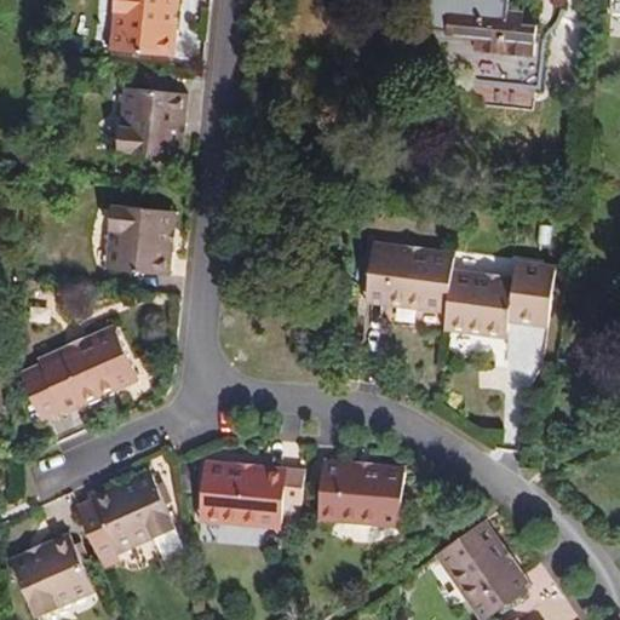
[(120,13),(116,51),(173,58),(177,27),(172,27),(173,0),(115,0),(115,12),(120,13)]
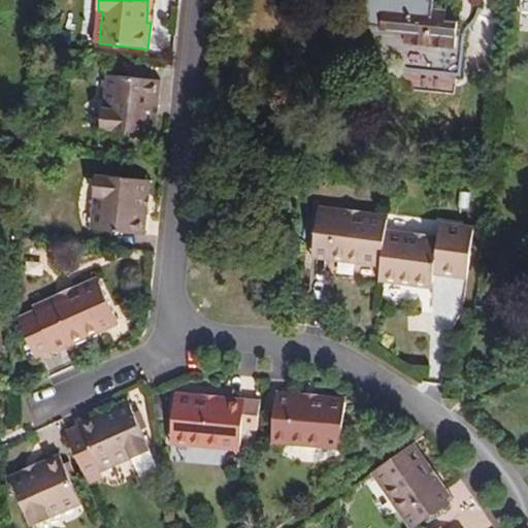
[(363,0),(361,23),(382,25),(381,32),(406,34),(405,42),(456,47),(458,22),(447,21),(448,9),(434,8),(423,7),(423,0),(363,0)]
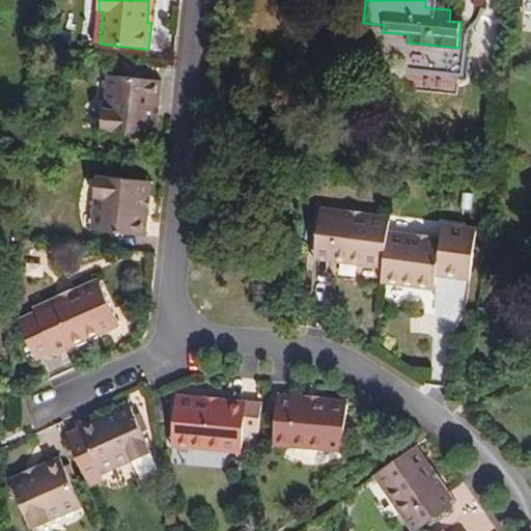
[(437,0),(425,0),(425,7),(437,8),(437,0)]
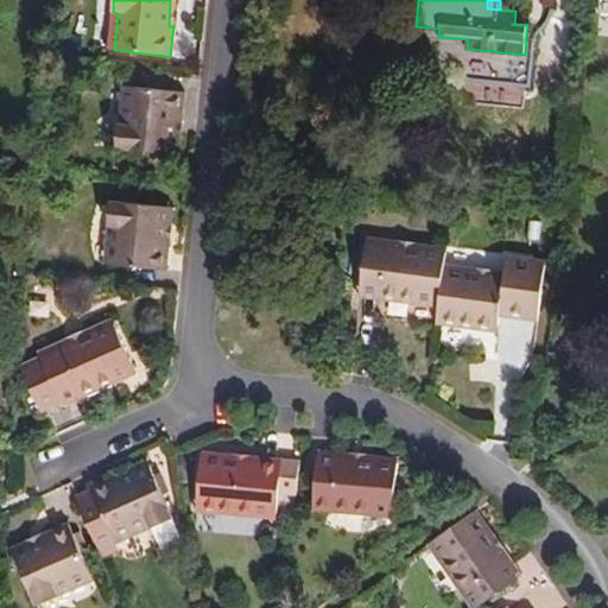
[(514,24),(527,25),(530,13),(515,11),(514,24)]
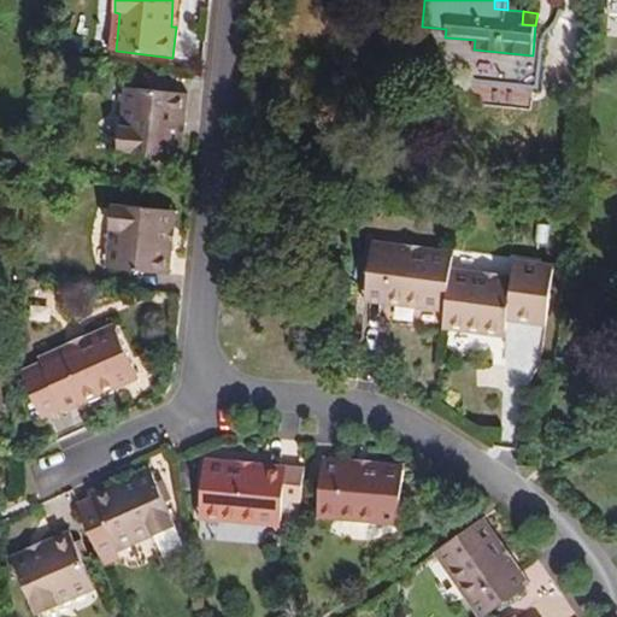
[(178,125),(184,125),(188,95),(130,89),(125,128),(121,127),(118,152),(176,158),(178,125)]
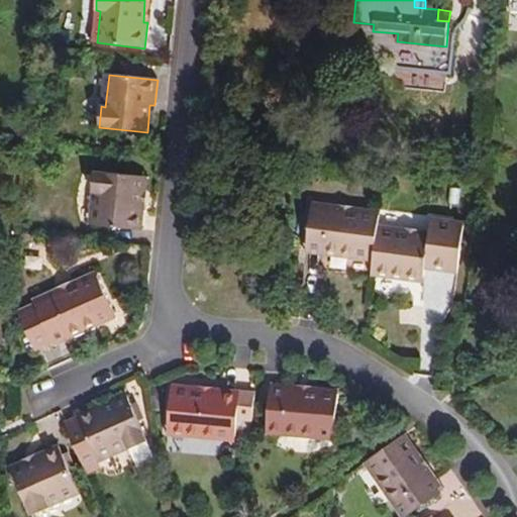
[(140,204),(142,177),(95,172),(93,193),(97,193),(94,225),(141,230),(144,205),(140,204)]
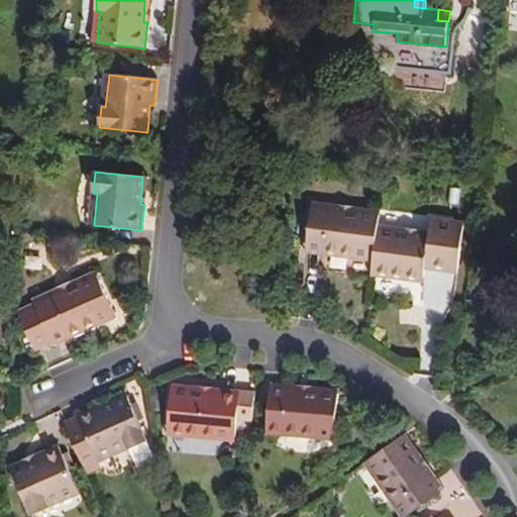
[(379,216),(379,212),(311,203),(311,208),(379,216)]
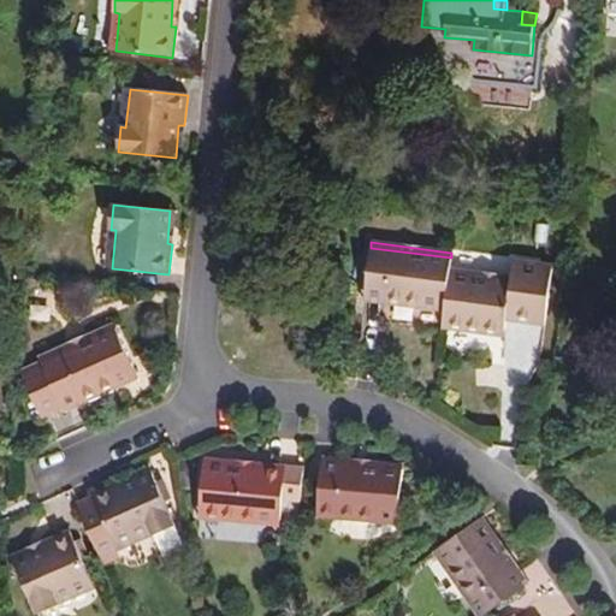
[(450,265),(451,258),(371,248),(363,297),(391,301),(390,306),(416,309),(418,304),(444,307),(449,270),(450,265)]
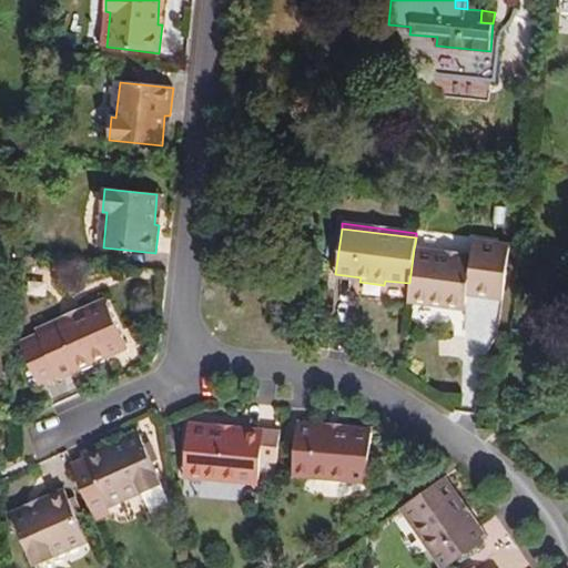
[(433,297),(433,302),(457,305),(458,301),(465,302),(466,291),(503,295),(509,242),(474,237),(472,251),(470,256),(414,249),(409,283),(409,288),(408,294),(433,297)]
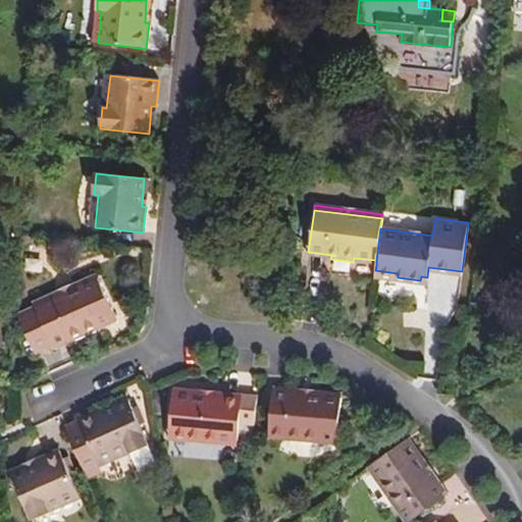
[(433,230),(381,224),(380,228),(432,236),(433,230)]
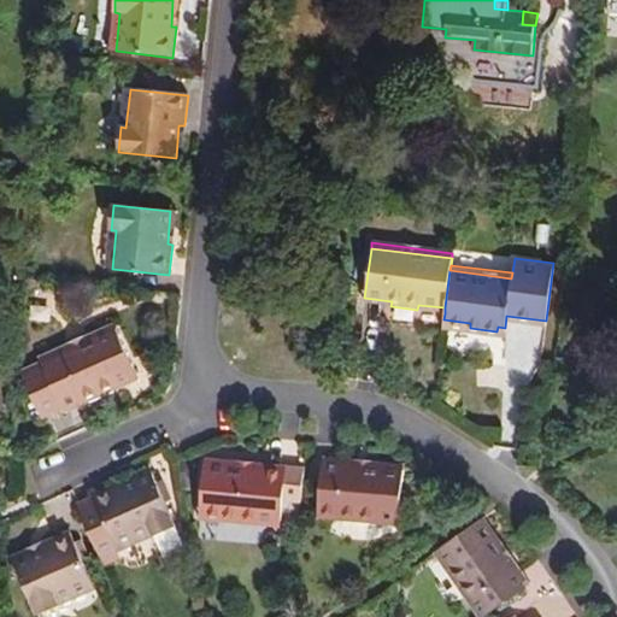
[(41,362),(116,329),(115,324),(40,357),(41,362)]
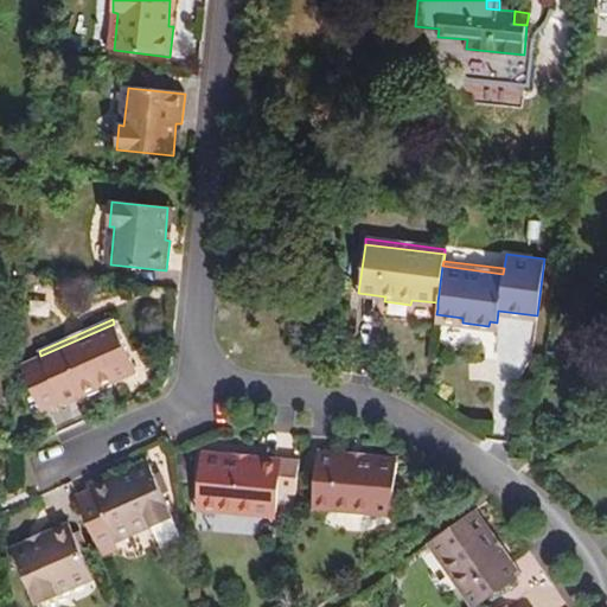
[(134,369),(114,324),(40,356),(20,365),(40,410),(61,401),(85,390),(88,395),(113,384),(110,379),(134,369)]
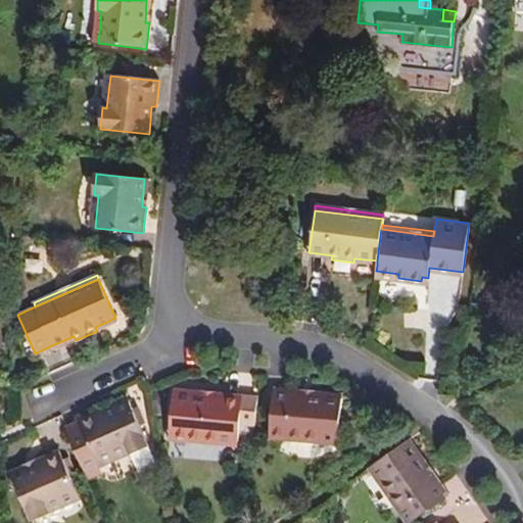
[(117,322),(115,318),(95,327),(97,331),(117,322)]
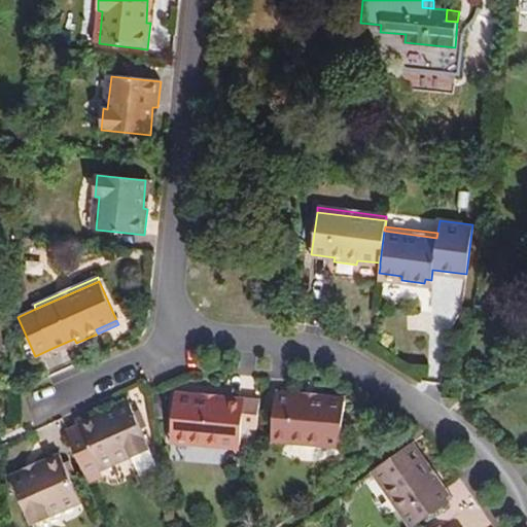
[(74,339),(53,348),(55,352),(76,343),(74,339)]
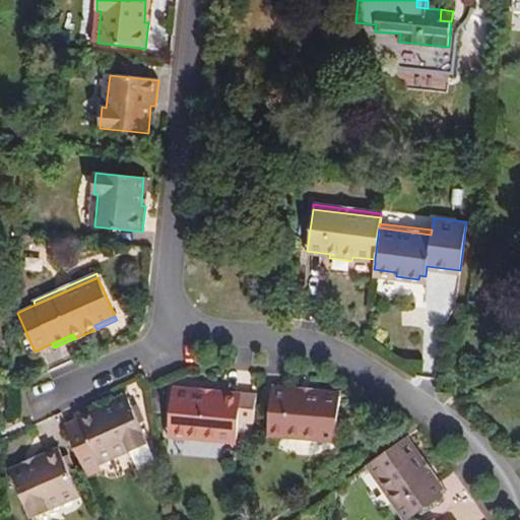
[(272,386),(271,391),(339,397),(340,392),(272,386)]
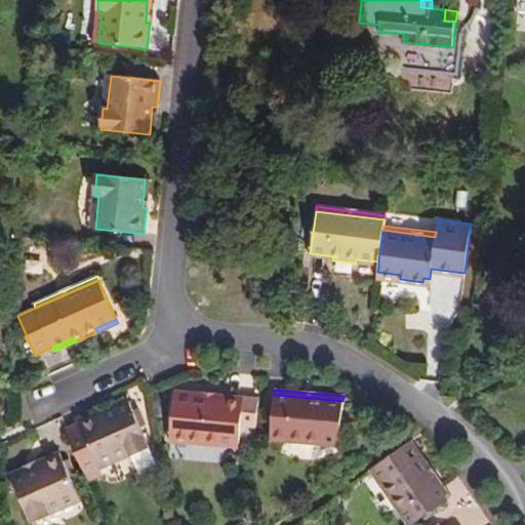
[(243,402),(243,397),(174,391),(173,396),(243,402)]
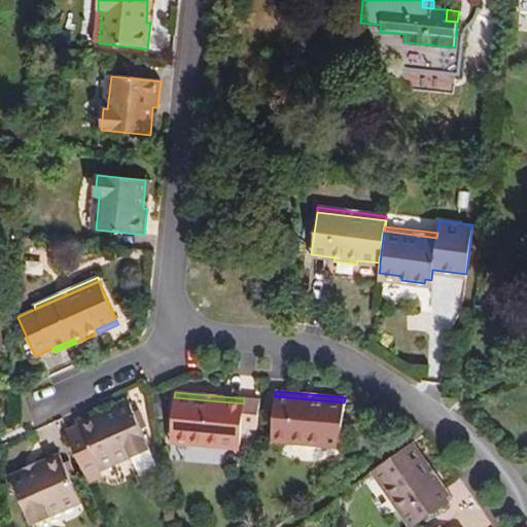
[(344,402),(275,396),(272,438),(294,441),(293,446),(317,448),(317,443),(341,445),(344,402)]
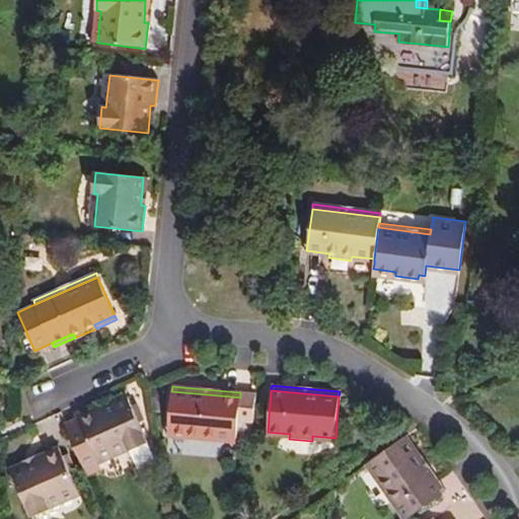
[(236,439),(238,422),(240,397),(171,391),(168,433),(191,435),(191,440),(213,442),(214,437),(236,439)]
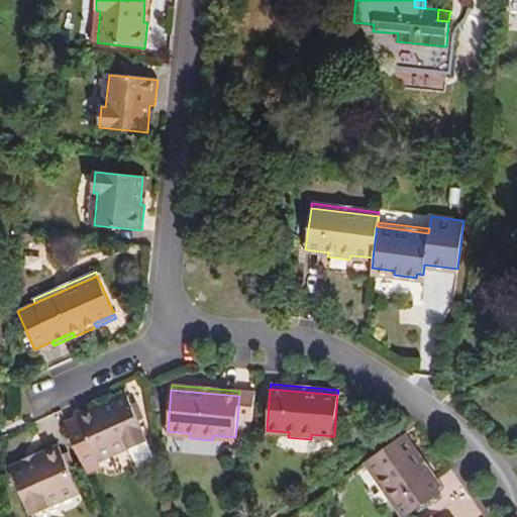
[(237,420),(251,421),(254,392),(239,391),(239,396),(237,420)]
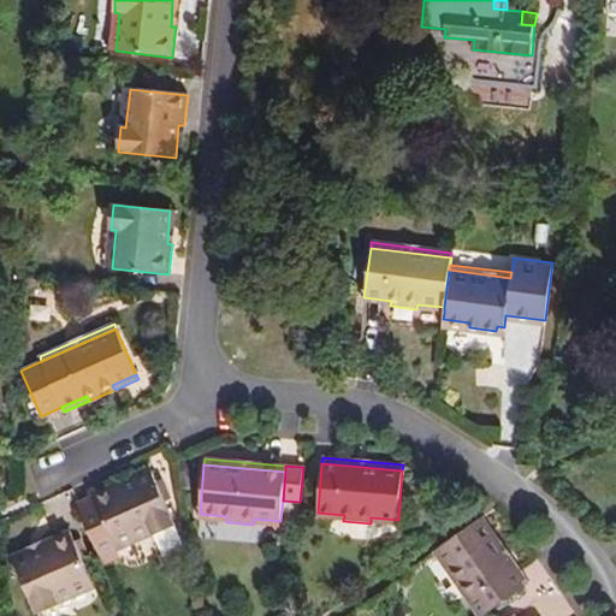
[(149,468),(120,481),(122,486),(152,473),(149,468)]
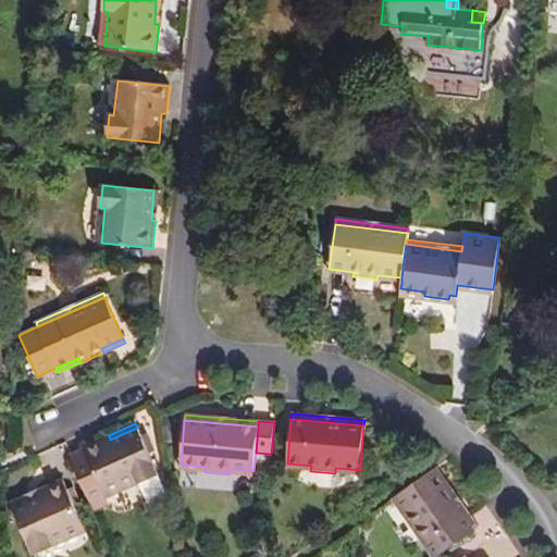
[(84,449),(70,456),(90,500),(136,480),(138,484),(159,475),(137,428),(110,440),(109,435),(83,446),(84,449)]
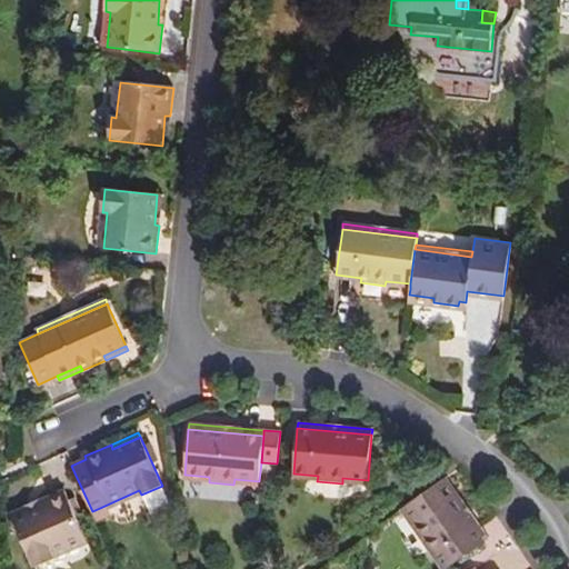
[(489,539),(446,478),(441,481),(485,542),(489,539)]
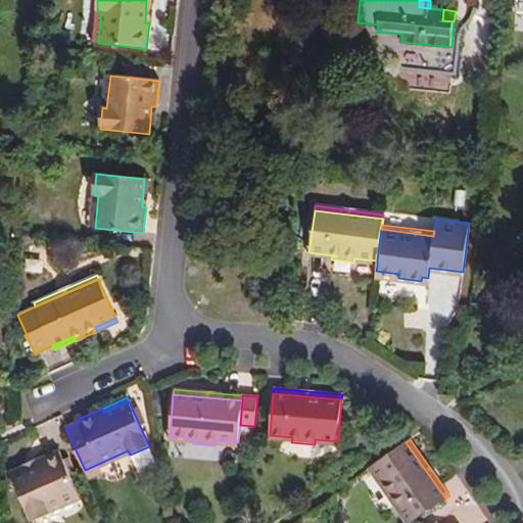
[(445,498),(406,442),(370,468),(384,485),(381,488),(393,507),(397,505),(411,522),(445,498)]
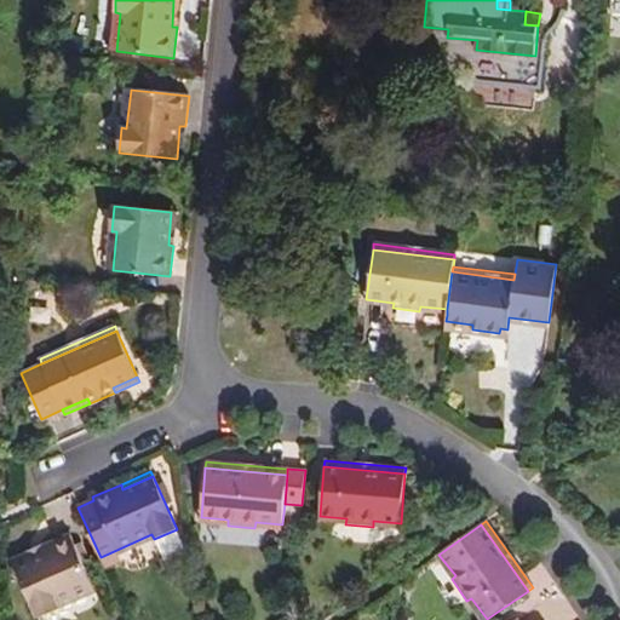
[(59,601),(95,585),(70,532),(40,546),(42,551),(12,566),(36,618),(62,607),(59,601)]
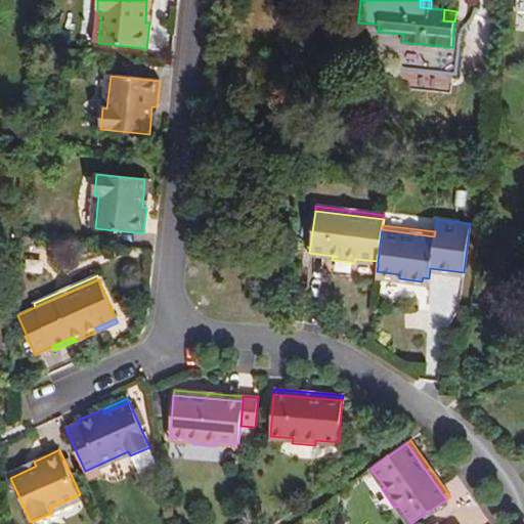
[(128,451),(85,471),(88,480),(102,474),(100,469),(130,455),(128,451)]
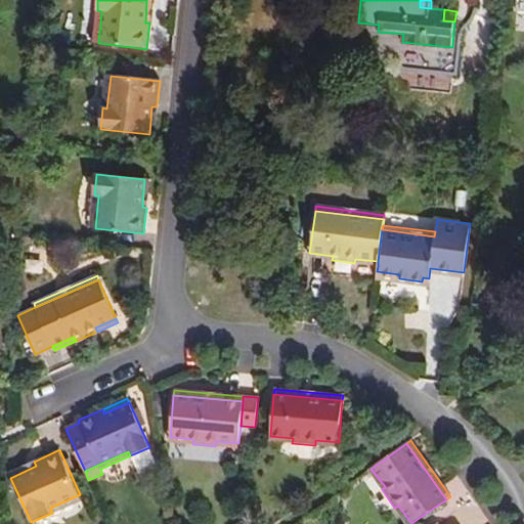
[(36,466),(34,462),(9,473),(10,478),(36,466)]
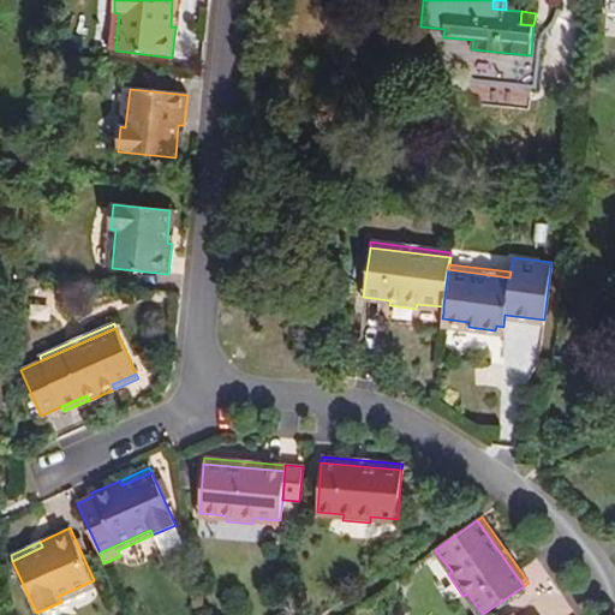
[(452,571),(435,550),(433,551),(448,574),(452,571)]
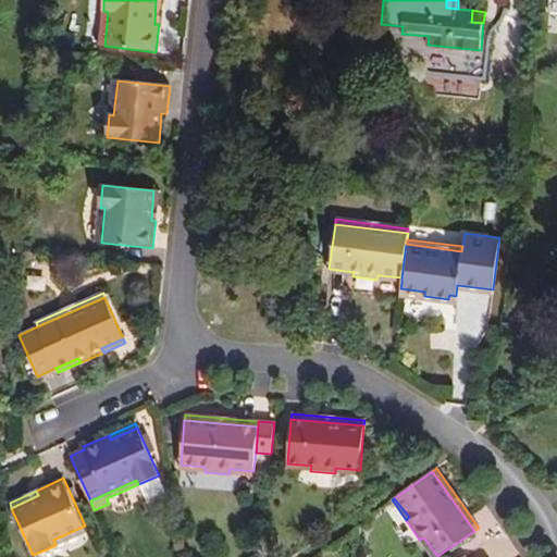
[(87,530),(85,525),(53,540),(56,545),(87,530)]
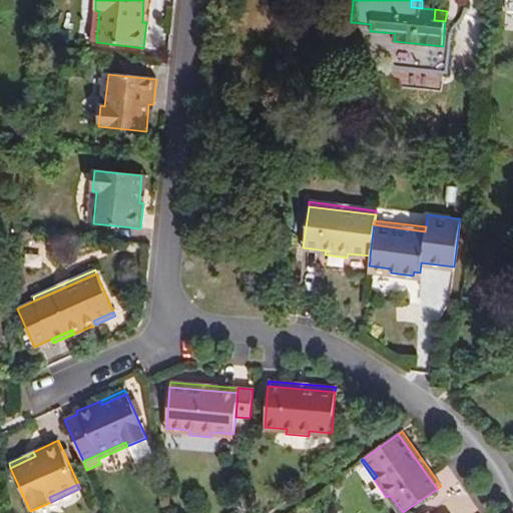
[(397,512),(402,512),(403,512),(390,495),(386,497),(397,512)]
